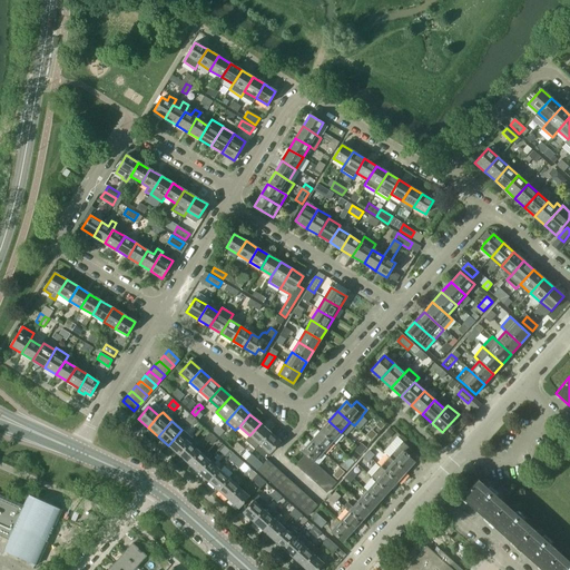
[(341,432),(328,421),(320,431),(332,442),(341,432)]
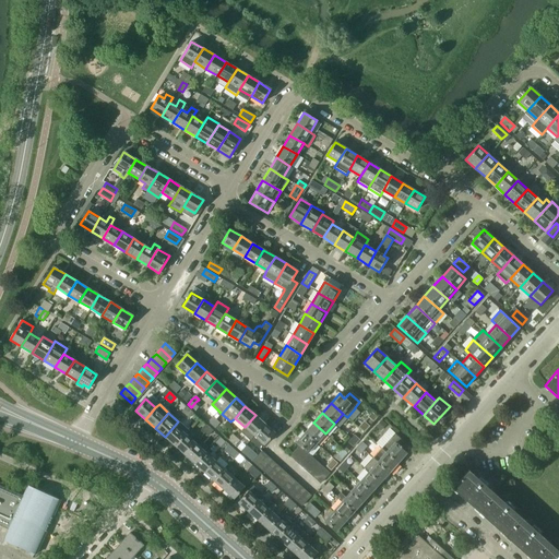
[(254,436),(264,424),(256,415),(245,427),(254,436)]
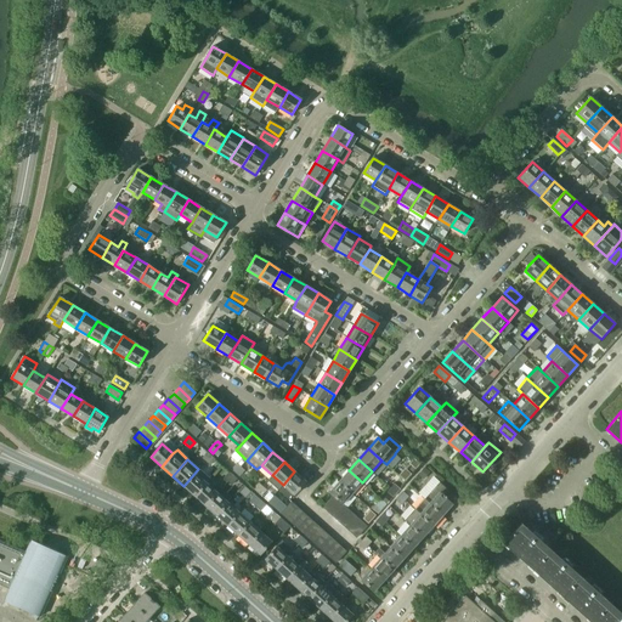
[(424,468),(418,474),(424,479),(430,473),(424,468)]
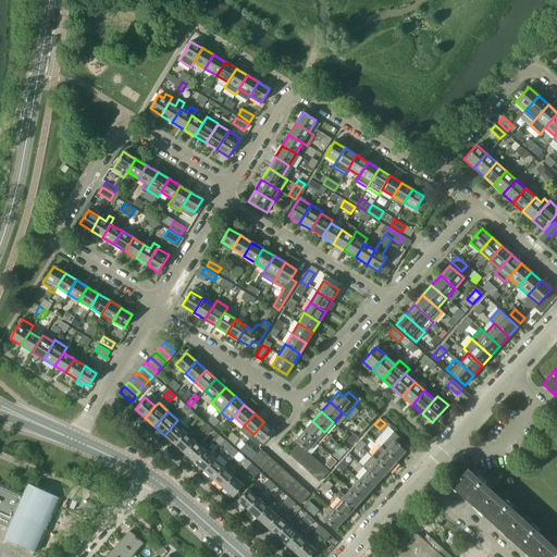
[(174,444),(184,432),(187,429),(177,420),(164,435),(174,444)]
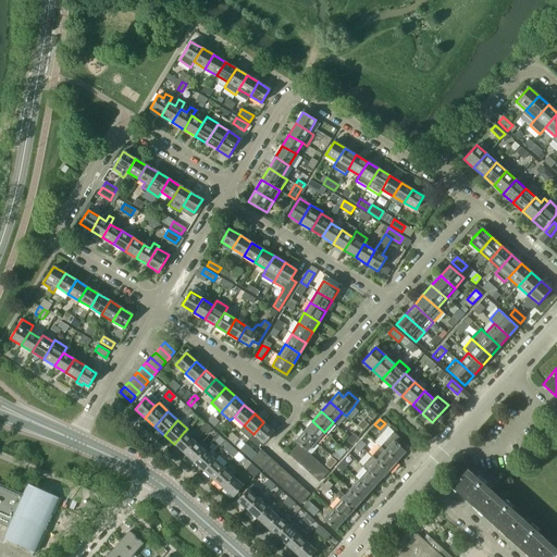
[(324,432),(312,421),(304,431),(314,442),(324,432)]
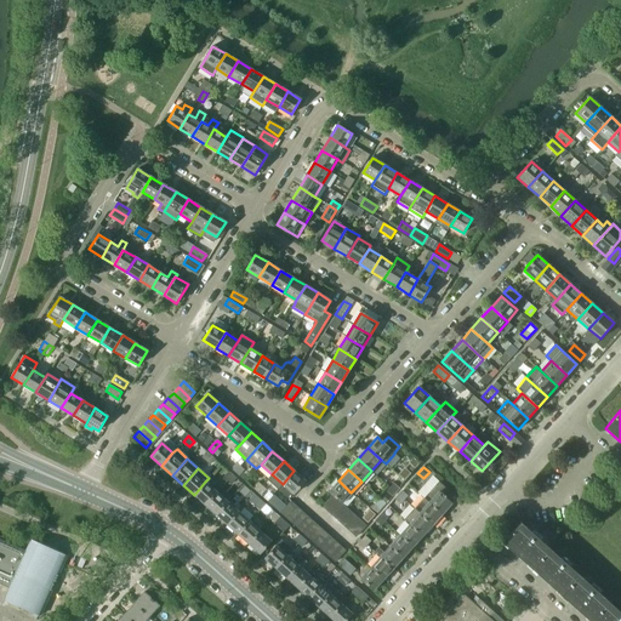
[(294,494),(305,480),(294,471),(283,484),(278,489),(289,500),(294,494)]
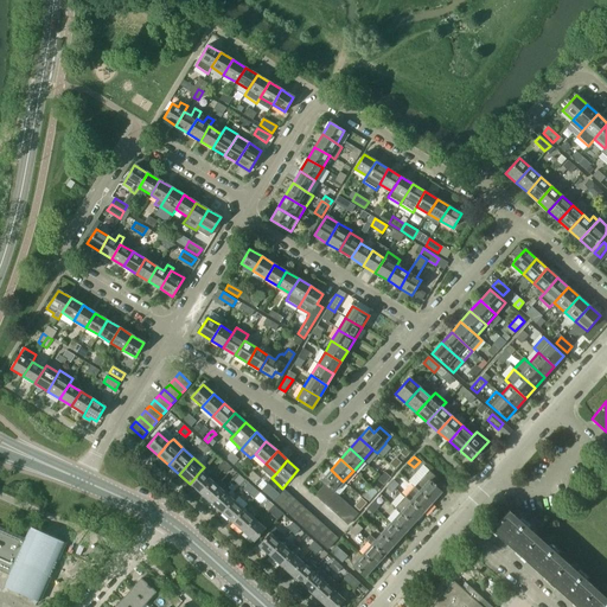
[(472,464),(467,470),(472,473),(477,468),(472,464)]
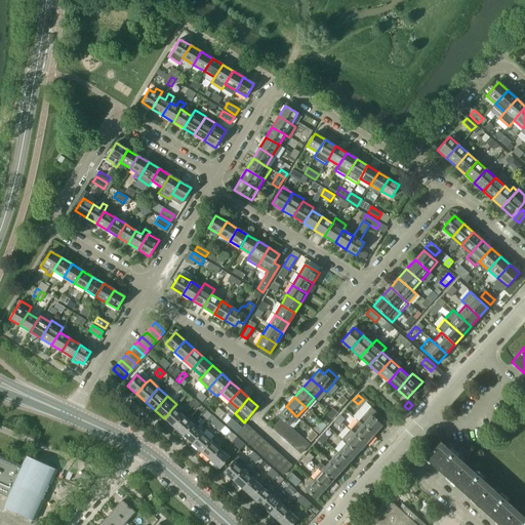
[(296,416),(286,406),(277,415),(281,418),(286,423),(288,426),(296,416)]
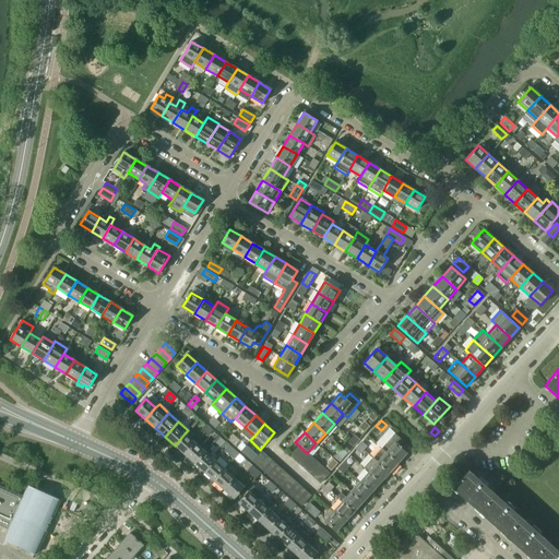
[(185,454),(194,442),(185,433),(175,445),(185,454)]
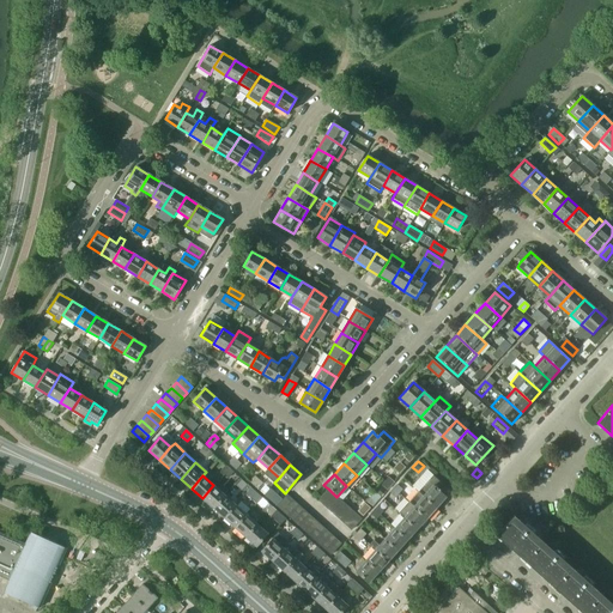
[(445,497),(439,491),(444,486),(432,475),(418,492),(436,508),(445,497)]
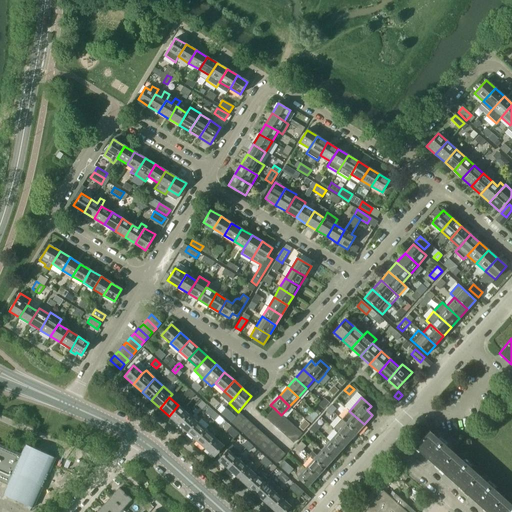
[(178,424),(187,413),(178,405),(169,416),(178,424)]
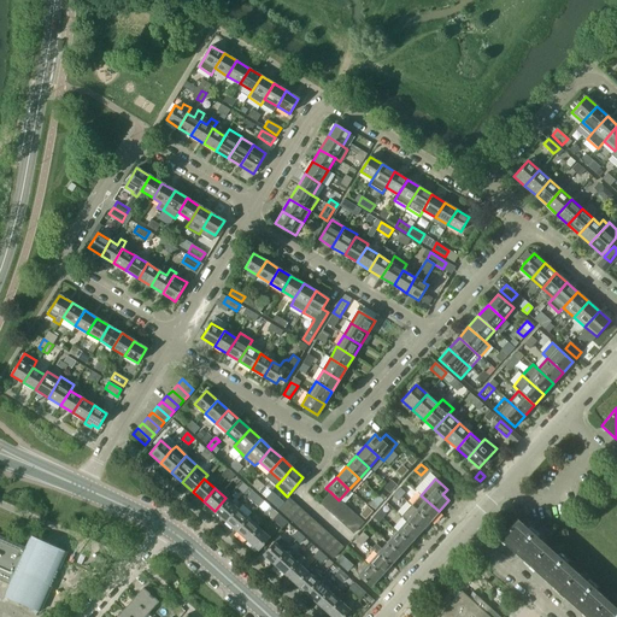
[(252,491),(247,497),(258,506),(263,501),(252,491)]
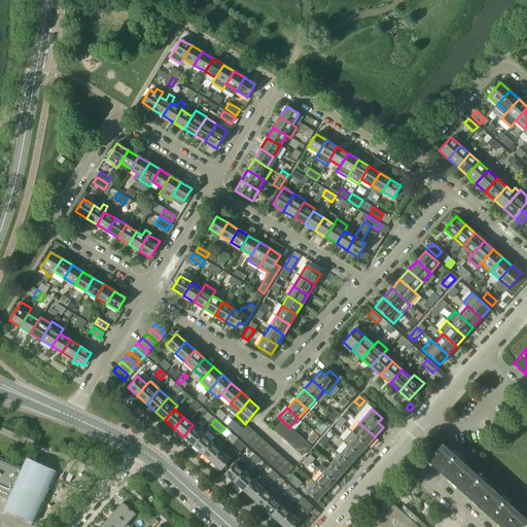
[(278,434),(287,425),(282,420),(274,430),(278,434)]
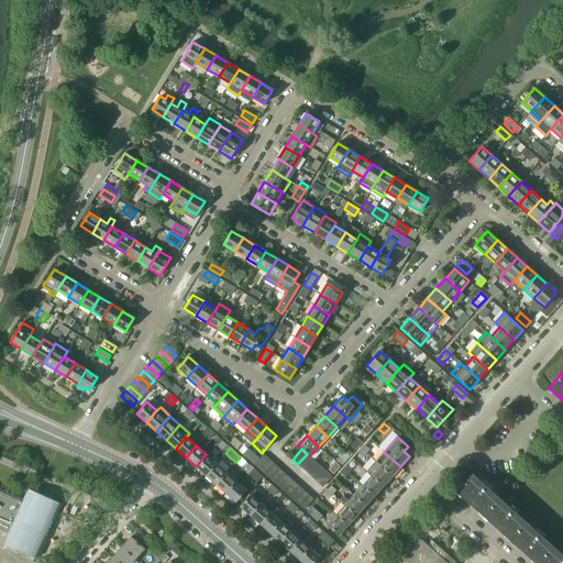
[(400,466),(384,452),(375,462),(392,476),(400,466)]
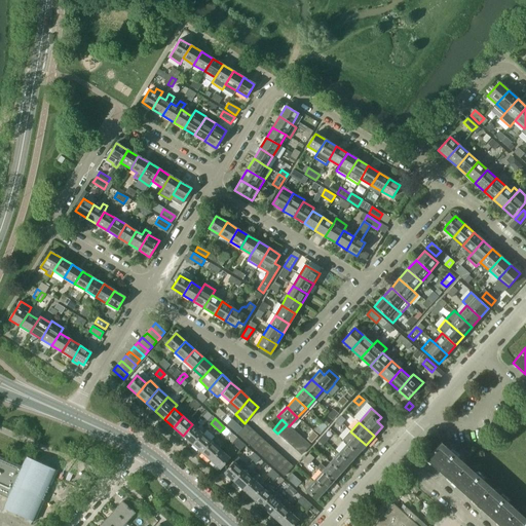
[(192,444),(201,434),(192,424),(183,436),(192,444)]
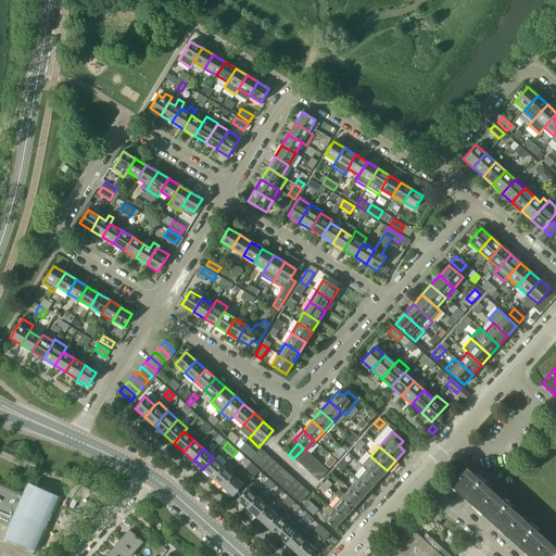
[(251,459),(257,452),(253,449),(250,452),(249,451),(245,454),(251,459)]
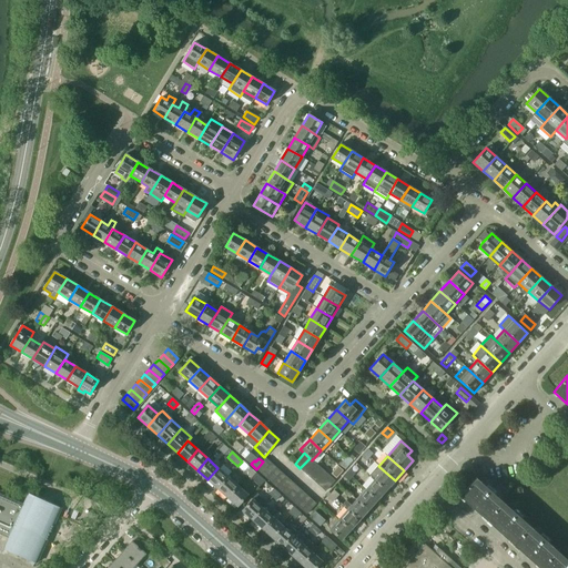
[(261,474),(271,463),(265,458),(263,462),(256,469),(261,474)]
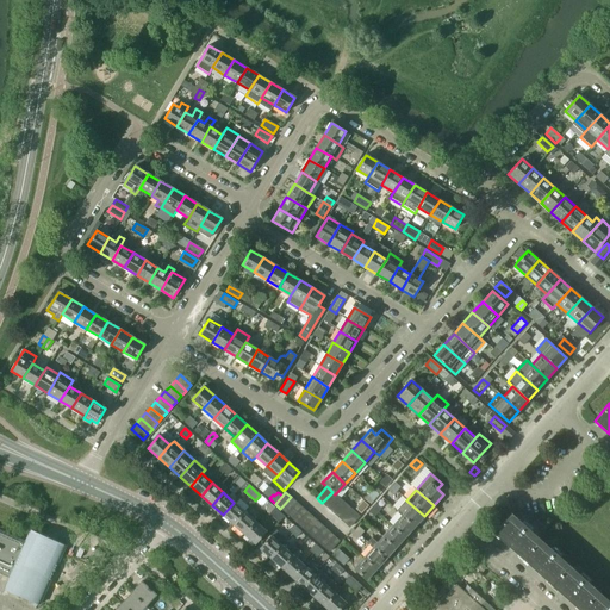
[(337,497),(335,495),(332,492),(322,503),(328,508),(337,497)]
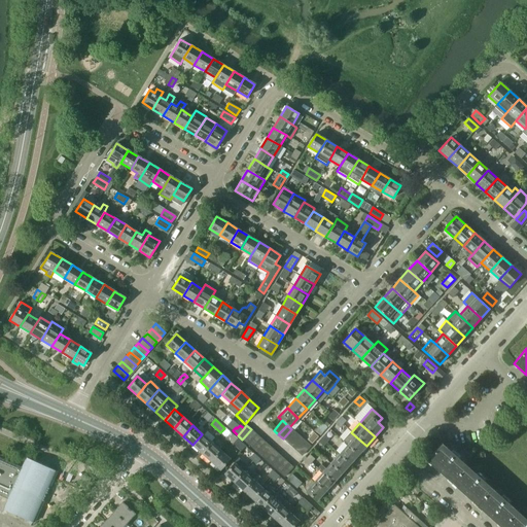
[(224,428),(220,432),(225,437),(230,441),(234,436),(231,433),(224,428)]
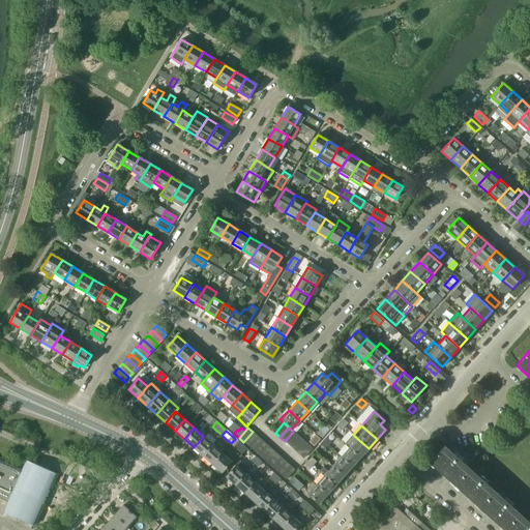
[(248,446),(258,436),(253,432),(243,442),(248,446)]
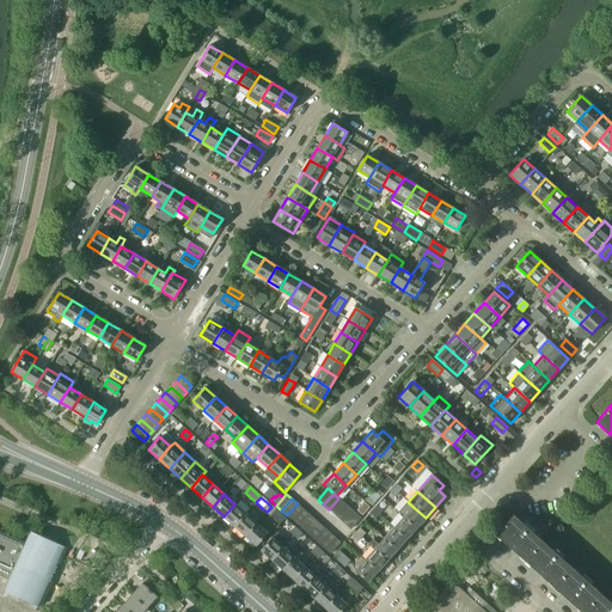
[(334,514),(344,503),(338,499),(329,509),(334,514)]
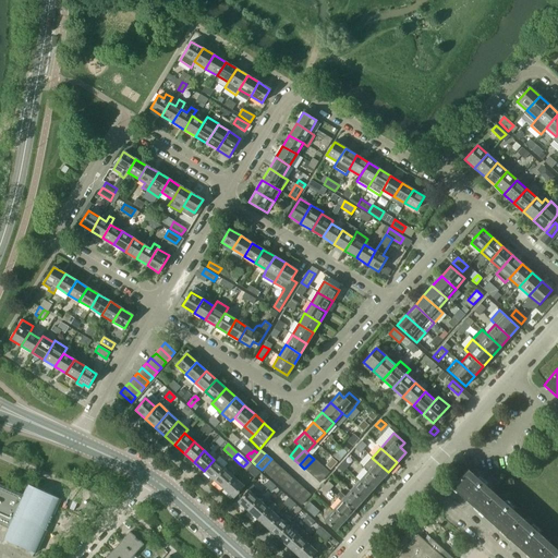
[(388,472),(372,458),(363,468),(367,471),(379,482),(388,472)]
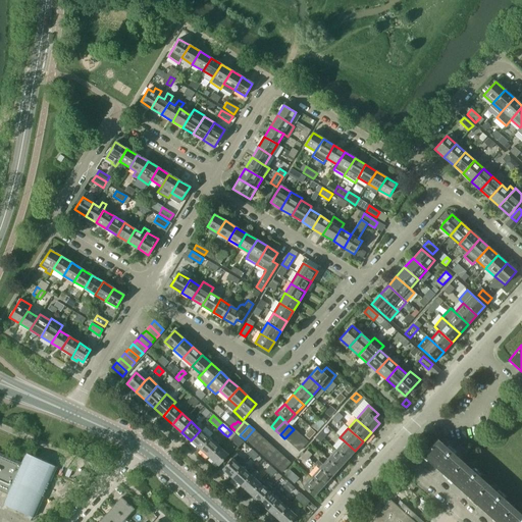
[(249,444),(258,433),(254,429),(245,439),(249,444)]
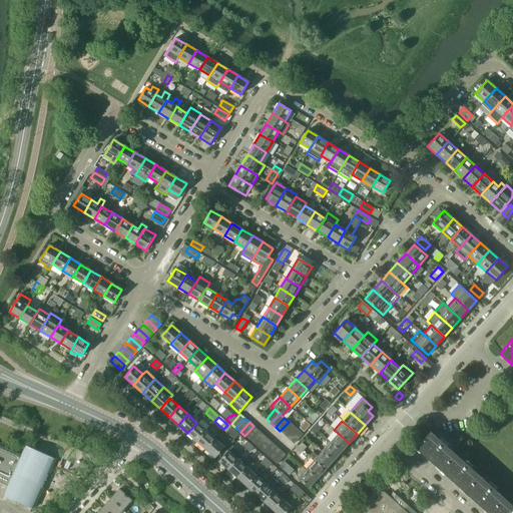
[(285,435),(293,426),(289,422),(280,431),(285,435)]
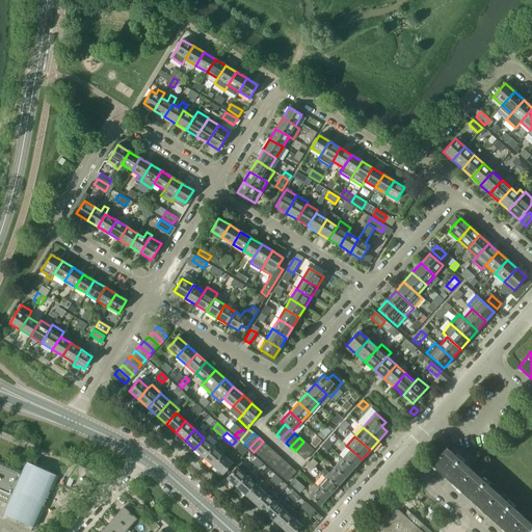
[(204,457),(213,447),(204,439),(194,449),(204,457)]
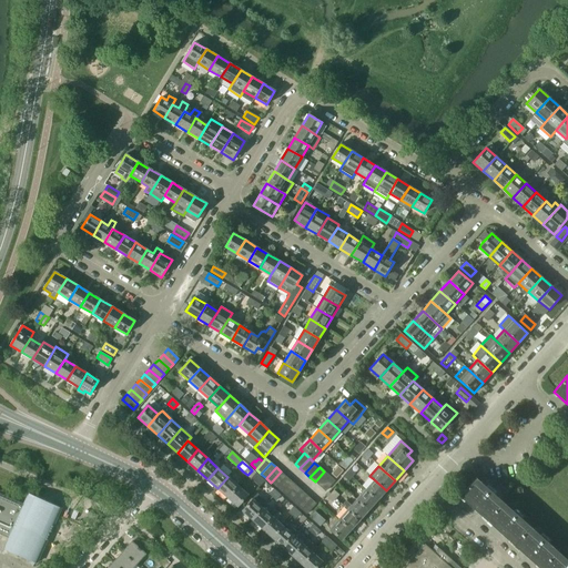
[(264,480),(252,470),(247,475),(260,486),(264,480)]
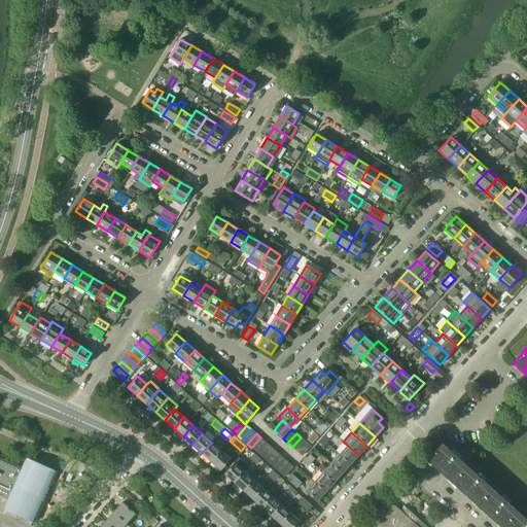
[(256,452),(265,442),(260,437),(251,448),(256,452)]
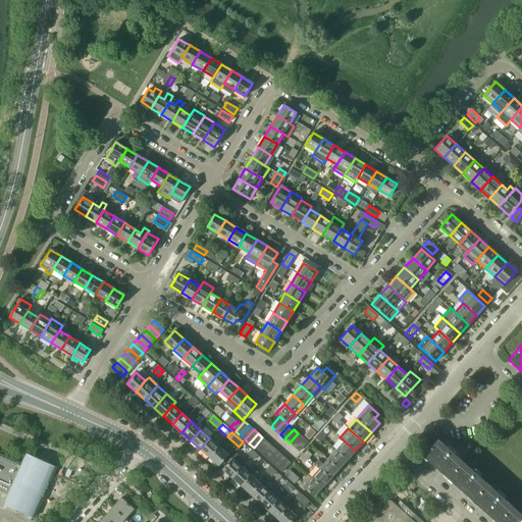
[(294,447),(303,437),(298,433),(290,442),(294,447)]
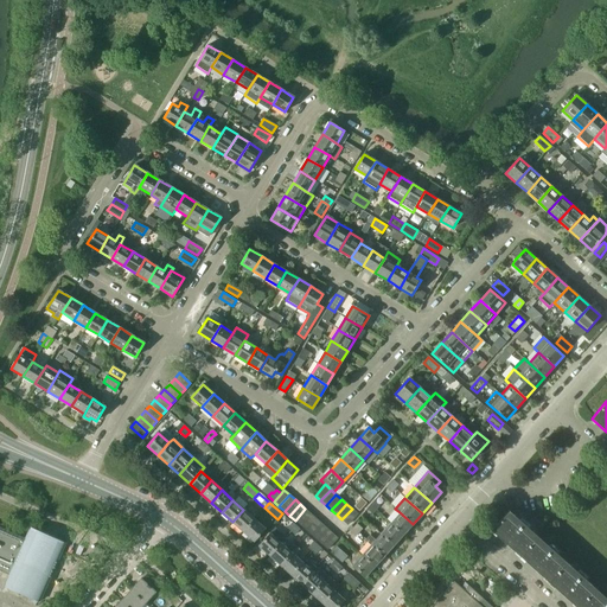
[(300,525),(311,515),(305,509),(295,521),(300,525)]
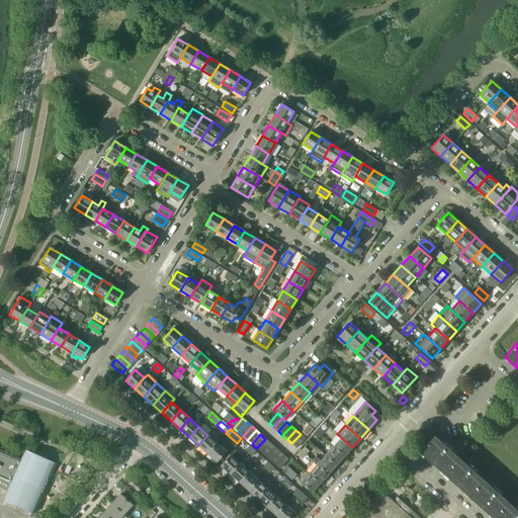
[(296,447),(305,438),(300,434),(291,443),(296,447)]
